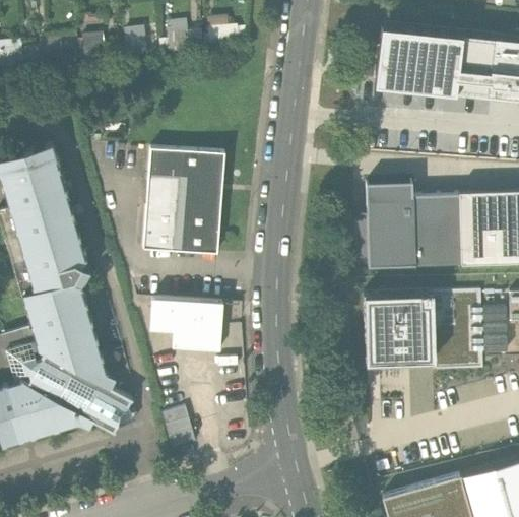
[(518,43),(382,26),(375,87),(491,101),(491,95),(516,99),(515,104),(518,104),(518,43)]
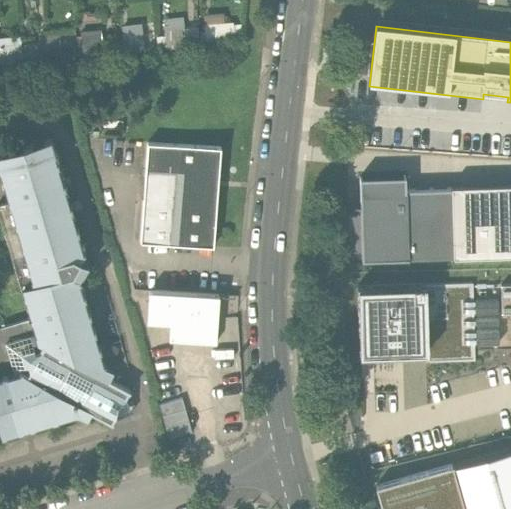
[(14,377),(0,380),(0,433),(2,442),(79,420),(87,424),(92,416),(112,428),(114,426),(113,425),(115,420),(132,416),(126,401),(129,395),(130,396),(131,394),(109,383),(114,375),(128,371),(121,344),(100,350),(81,284),(89,269),(81,265),(86,258),(51,141),(0,155),(0,219),(35,339),(31,340),(31,341),(6,348),(13,372),(12,373),(14,377)]
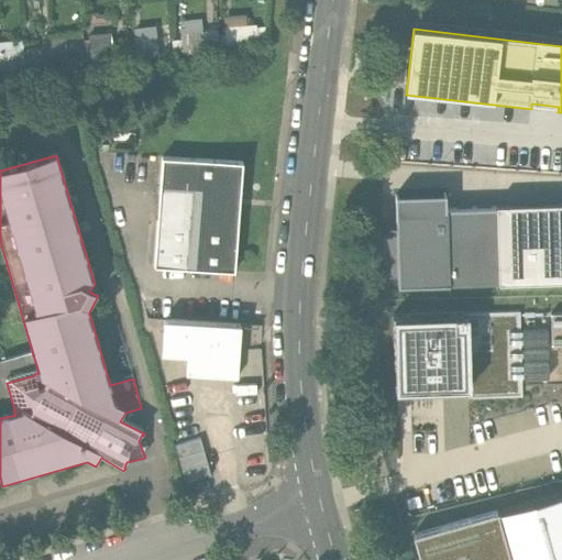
[(244,165),(164,160),(156,271),(237,276),(244,165)]
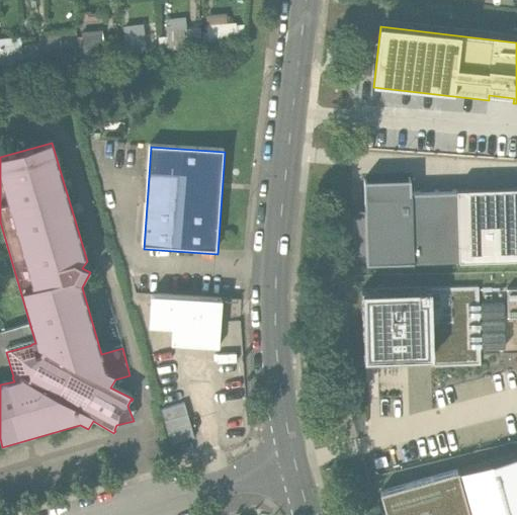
[(457,196),(412,197),(411,183),(364,184),(367,269),(459,267),(457,196)]
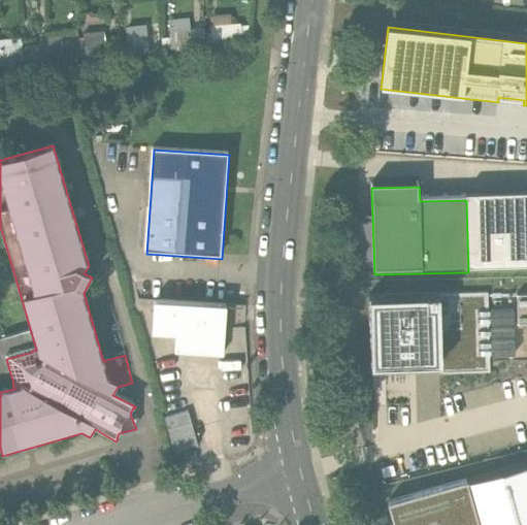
[(466,200),(468,272),(526,269),(526,195),(466,198),(466,200)]
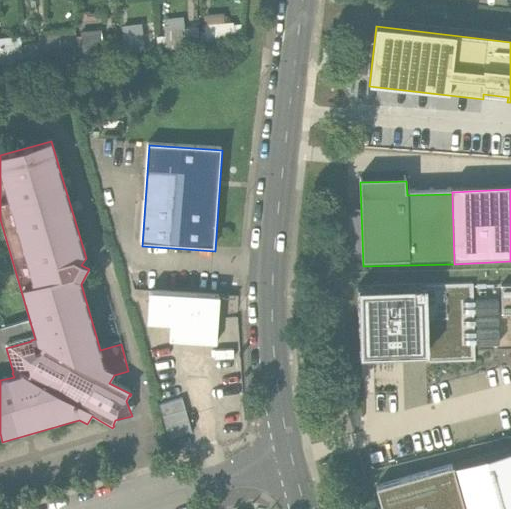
[(510,287),(474,289),(476,357),(510,356),(510,287)]
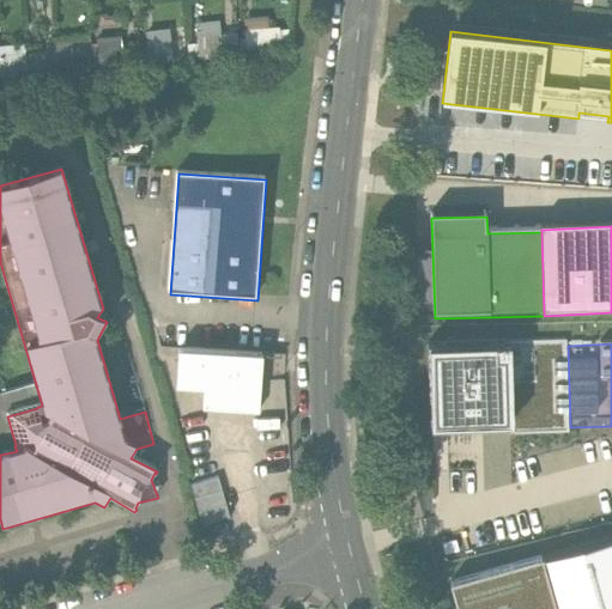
[(430,349),(432,431),(440,431),(509,428),(509,442),(570,439),(570,427),(568,346),(430,349)]
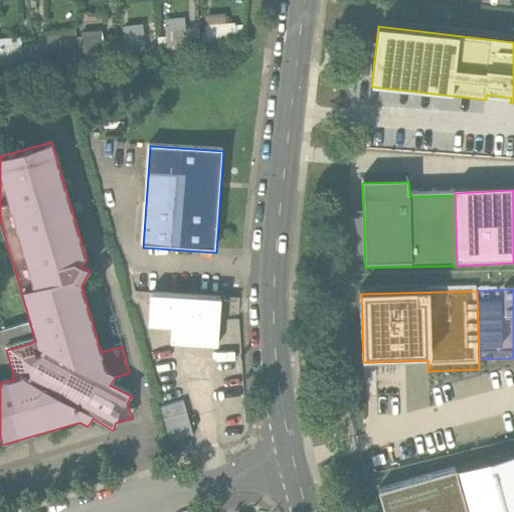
[(220,302),(150,297),(148,328),(172,329),(171,346),(217,349),(220,302)]
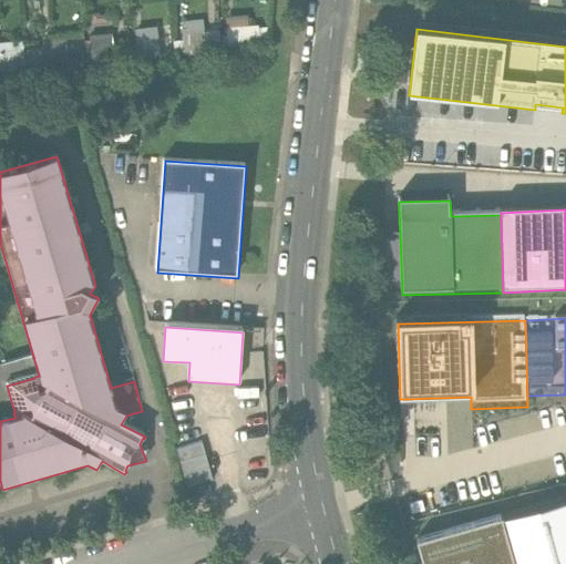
[(204,442),(175,450),(185,490),(214,482),(204,442)]
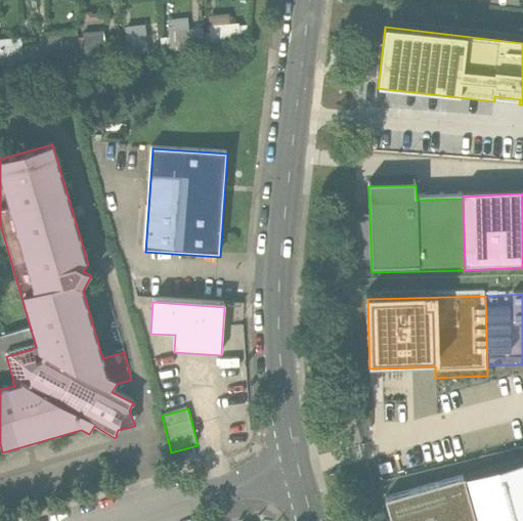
[(522,467),(466,483),(465,480),(385,503),(389,520),(522,520),(522,467)]
